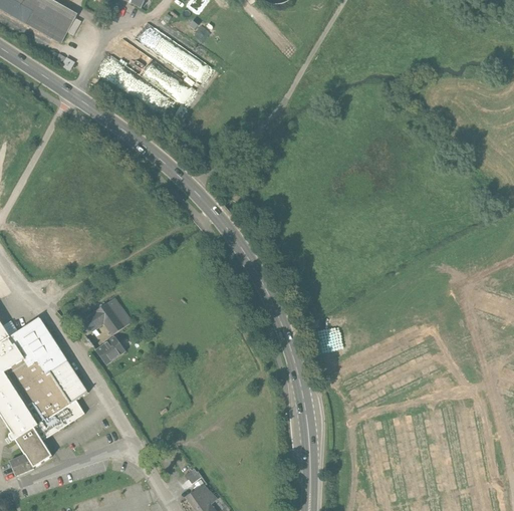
[(12,0),(32,11),(25,23),(61,44),(77,16),(49,0),(12,0)]
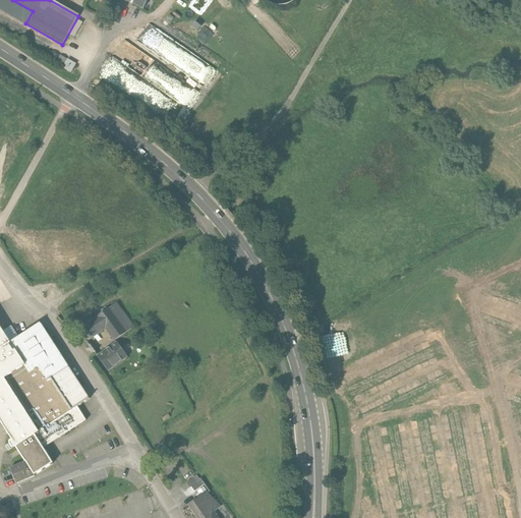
[(69,57),(60,51),(57,55),(66,62),(69,57)]
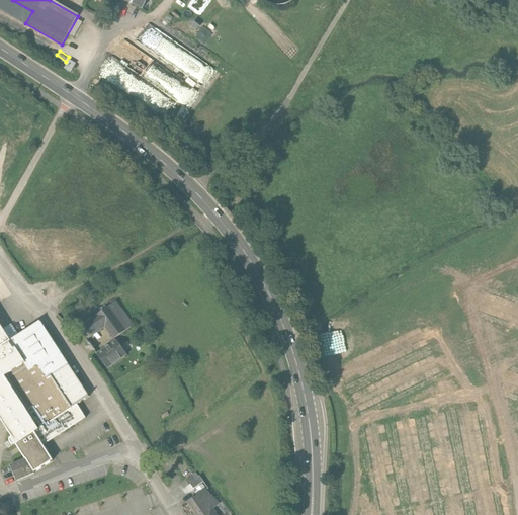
[(77,326),(86,337),(104,325),(113,337),(133,323),(115,298),(82,323),(77,326)]
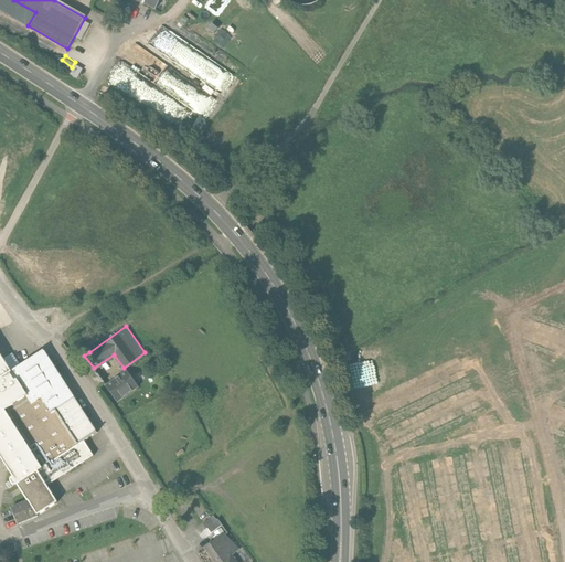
[(11,369),(0,375),(0,455),(12,475),(10,476),(10,478),(12,483),(16,484),(17,483),(27,499),(10,506),(17,522),(38,513),(38,512),(57,500),(46,484),(93,454),(84,438),(96,431),(43,348),(11,369)]
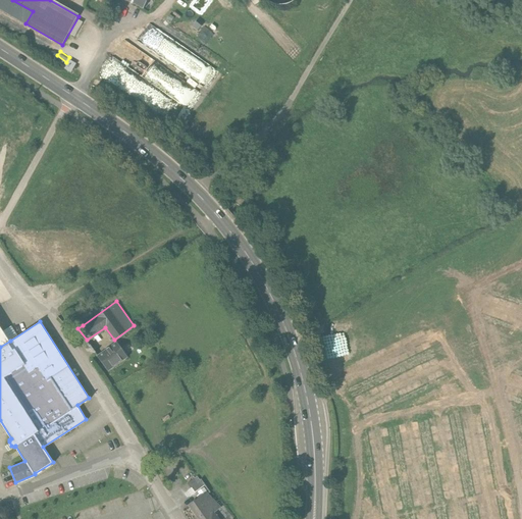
[(0,347),(10,341),(0,325),(0,347)]
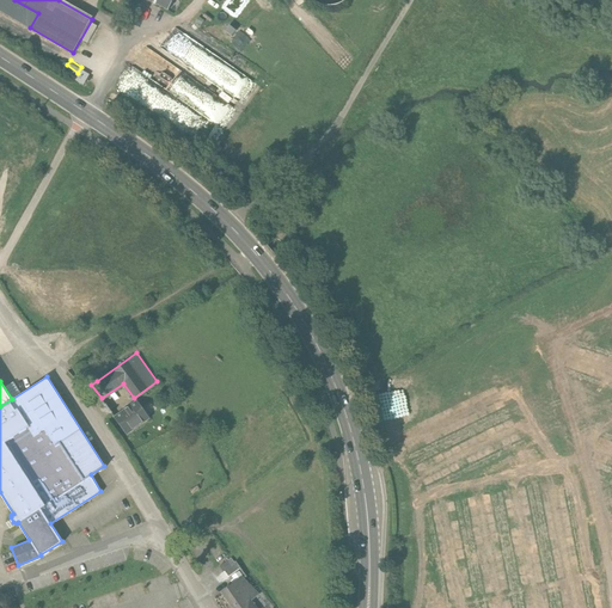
[(148,416),(136,399),(115,416),(126,431),(148,416)]
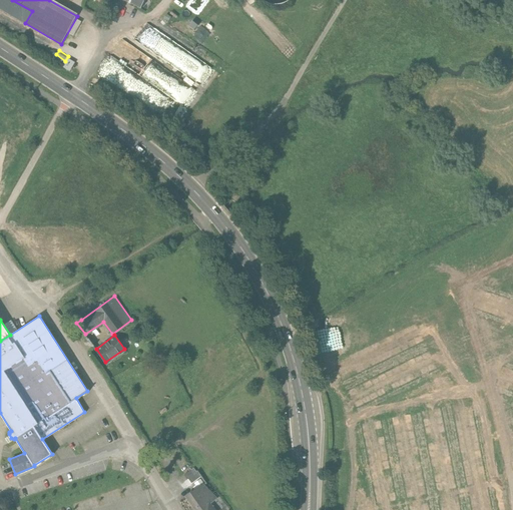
[(193,466),(183,473),(187,477),(196,471),(193,466)]
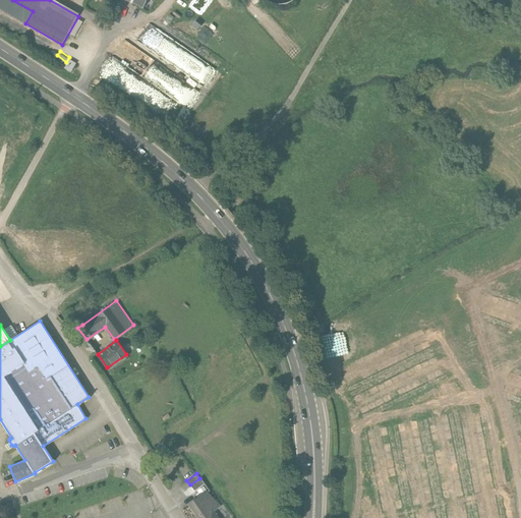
[(200,479),(191,485),(194,491),(204,483),(200,479)]
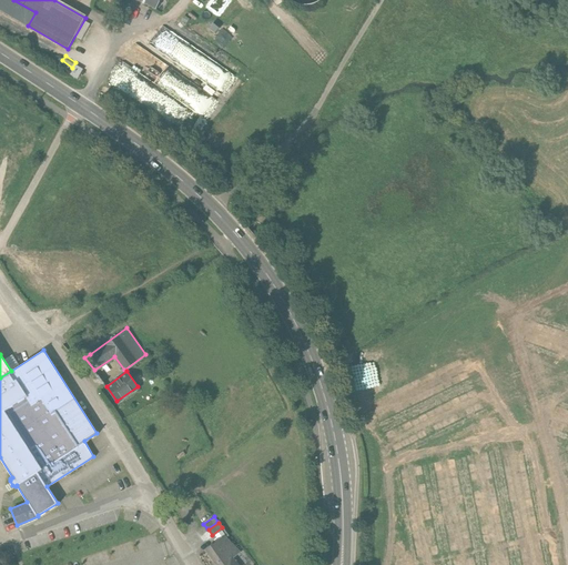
[(224,535),(205,548),(216,564),(250,564),(239,550),(224,535)]
